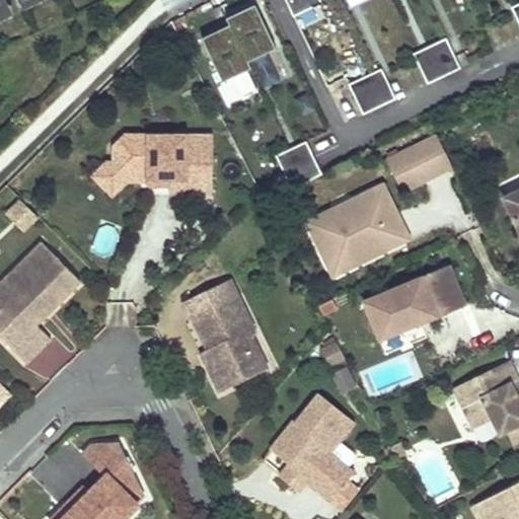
[(23,10),(44,0),(32,0),(20,6),(23,10)]
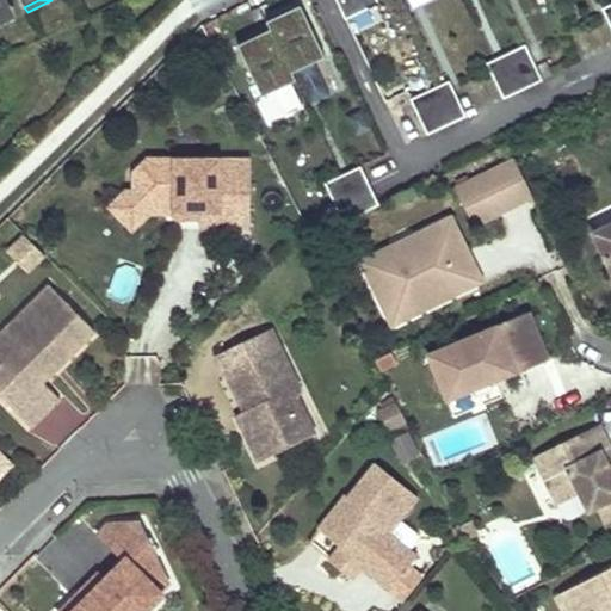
[(381,0),(334,0),(345,23),(383,5),(381,0)]
